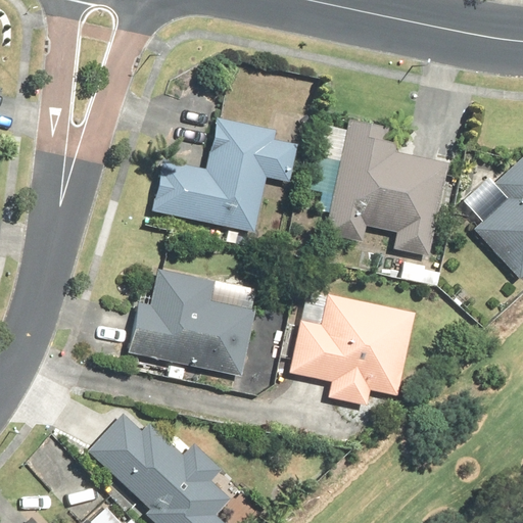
[(150,210),(252,232),(264,178),(288,182),(295,143),(272,139),(274,131),(216,119),(205,169),(160,159),(150,210)]
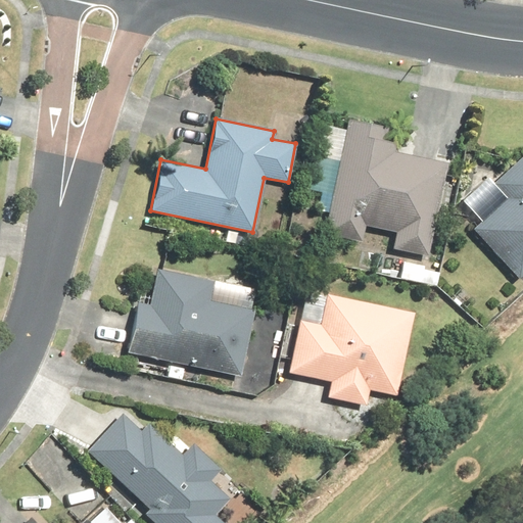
[(346,120),(323,235),(362,242),(365,226),(394,232),(390,250),(427,257),(447,161),(394,151),(395,143),(385,141),(388,129),(346,120)]
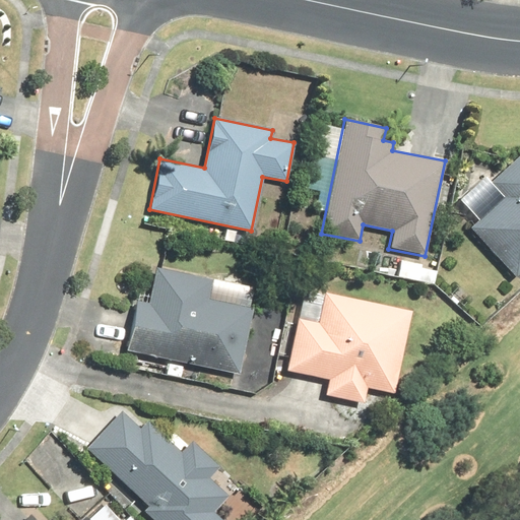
[(504,197),(468,228),(512,278),(519,271),(519,153),(489,180),(504,197)]
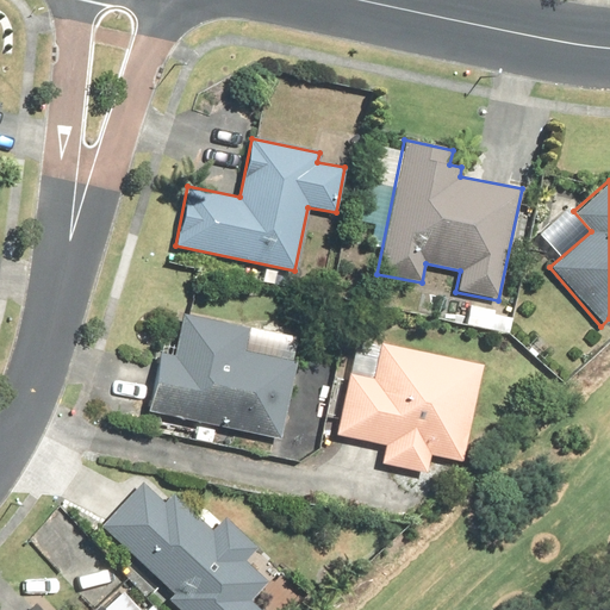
[(157,353),(145,412),(279,440),(294,362),(243,352),(248,328),(182,315),(173,356),(157,353)]
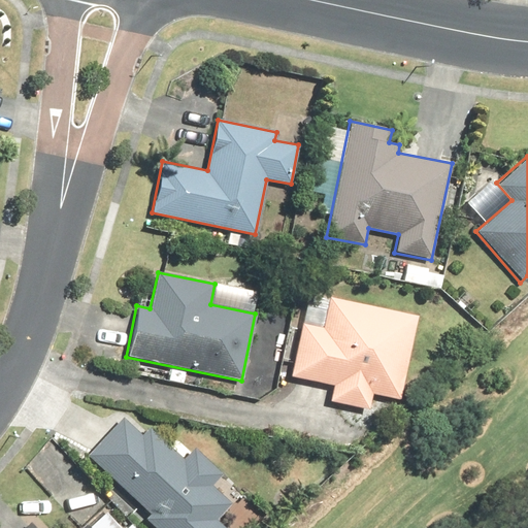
[(417,316),(328,297),(322,327),(301,323),(290,377),(333,387),(330,402),(368,410),(372,395),(399,400),(417,316)]
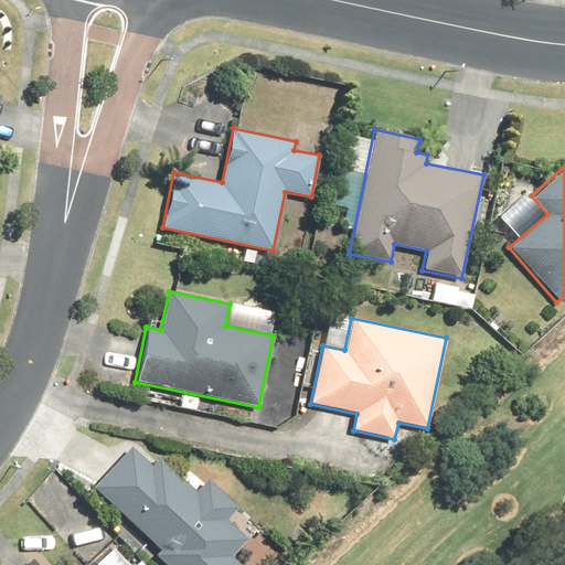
[(131,446),(91,487),(156,551),(153,553),(166,564),(240,564),(231,555),(247,540),(225,519),(237,507),(208,477),(194,491),(159,457),(151,465),(131,446)]
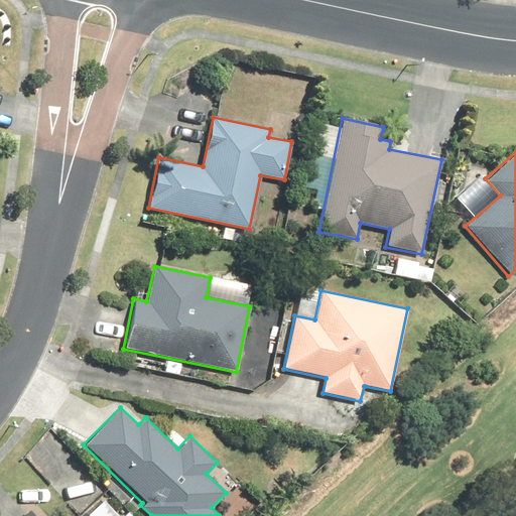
All buildings are outlined.
